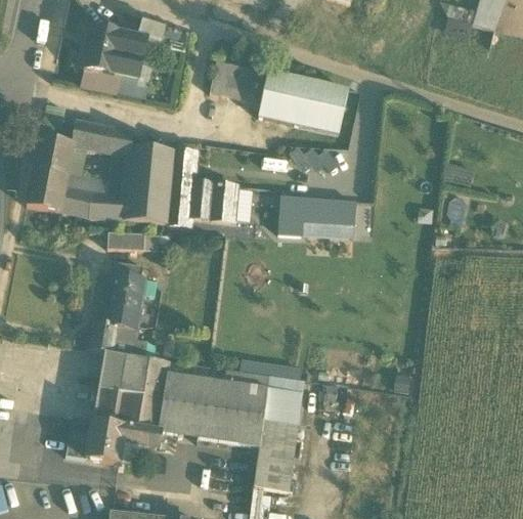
[(235,0),(264,8),(266,0),(235,0)]
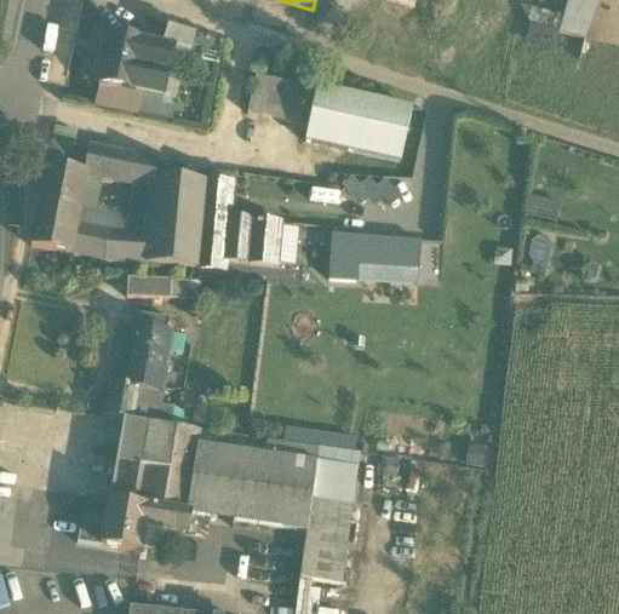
[(526,34),(569,42),(575,13),(532,4),(526,34)]
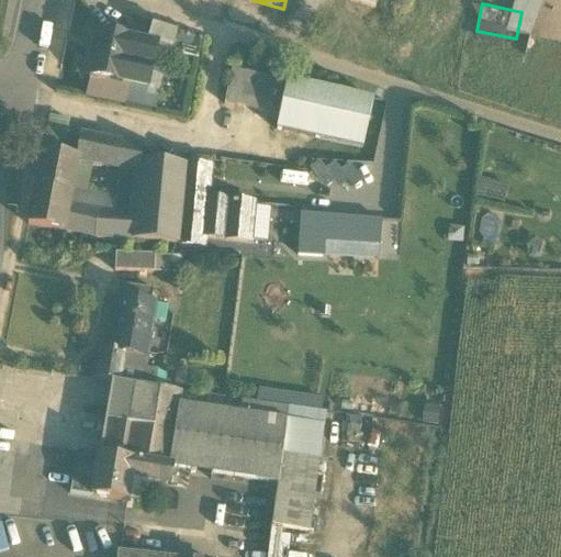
[(169,47),(198,56),(202,36),(152,22),(146,40),(157,42),(156,44),(169,47)]
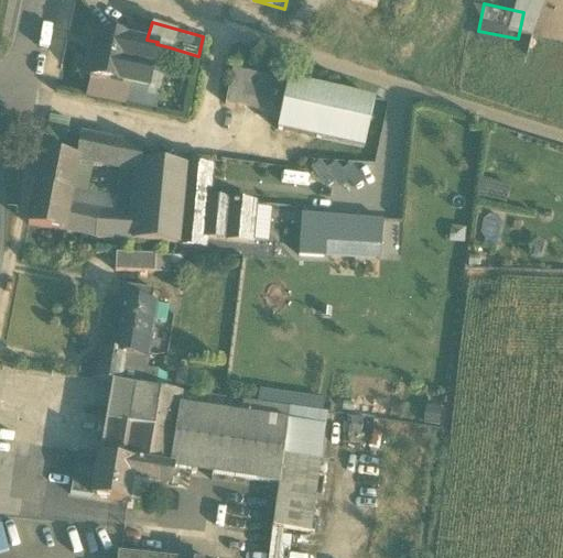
[(129,81),(148,85),(157,44),(158,42),(147,40),(97,29),(93,50),(89,48),(84,72),(89,73),(129,81)]
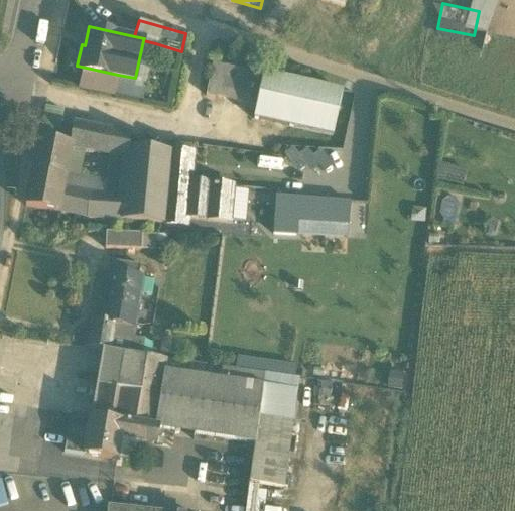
[(135,78),(147,81),(155,43),(143,40),(135,78)]
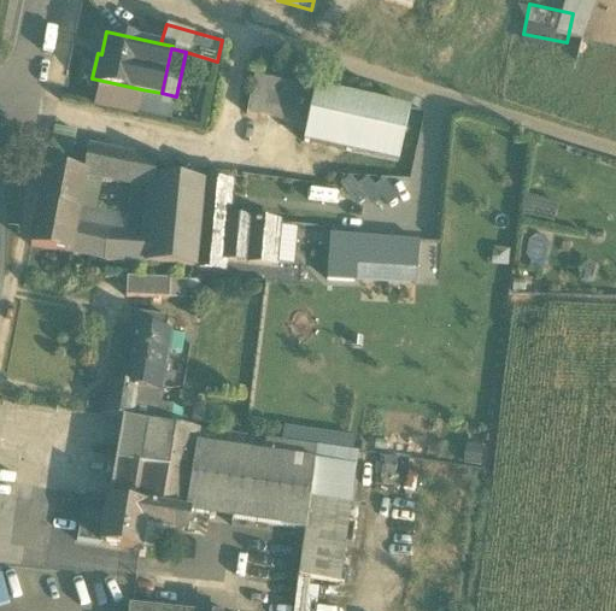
[(246,110),(308,123),(315,84),(254,71),(246,110)]
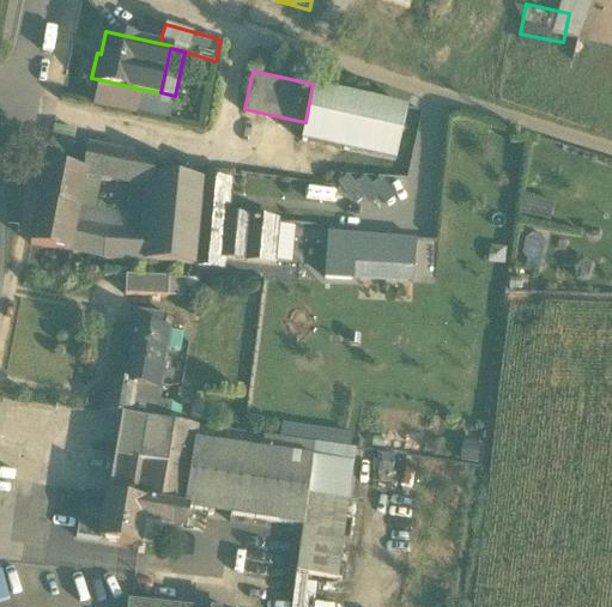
[(92,102),(135,111),(140,89),(97,79),(92,102)]
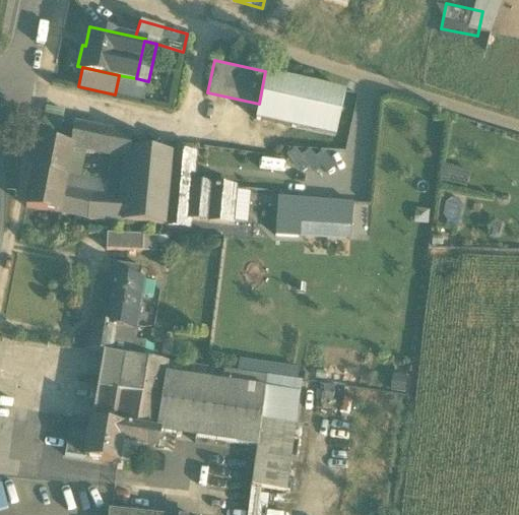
[(256,115),(335,132),(345,88),(265,71),(259,104),(256,115)]
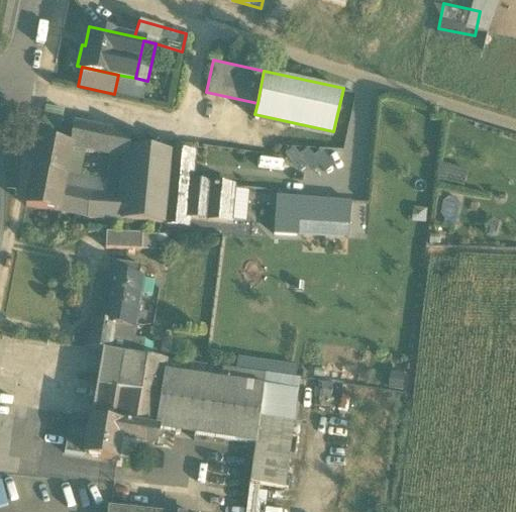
[(147,81),(135,78),(118,75),(114,94),(142,100),(147,81)]
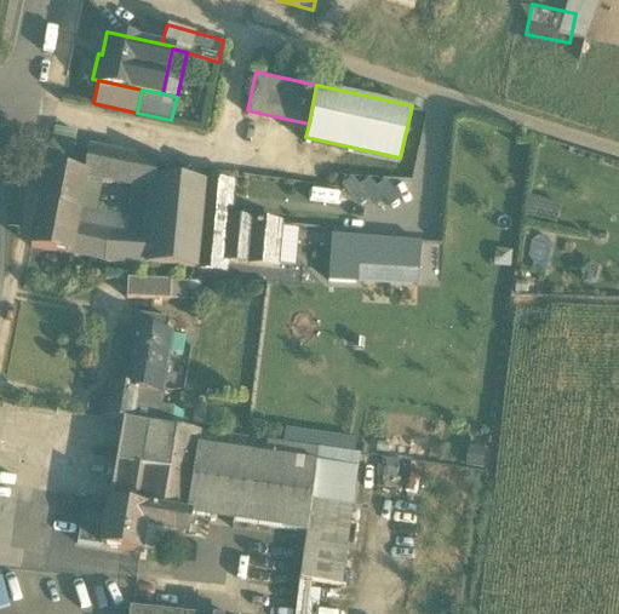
[(82,171),(113,177),(119,148),(90,142),(82,171)]
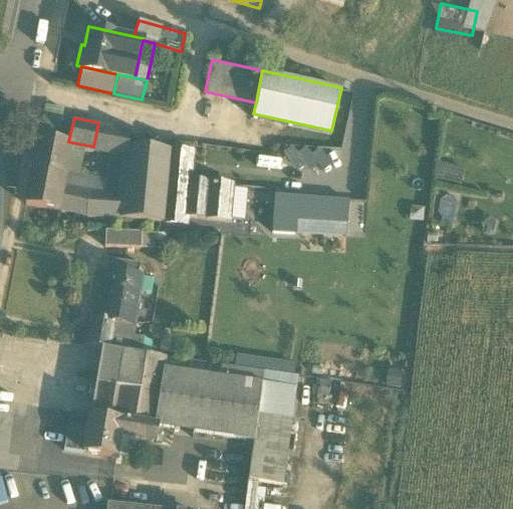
[(131,129),(98,122),(93,147),(127,153),(129,143),(131,129)]
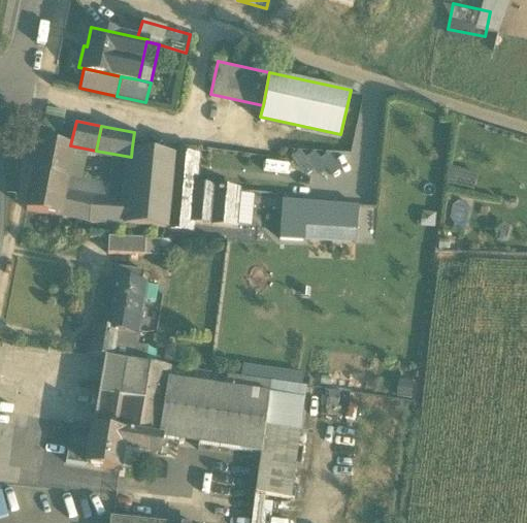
[(40,139),(34,169),(65,175),(70,145),(40,139)]
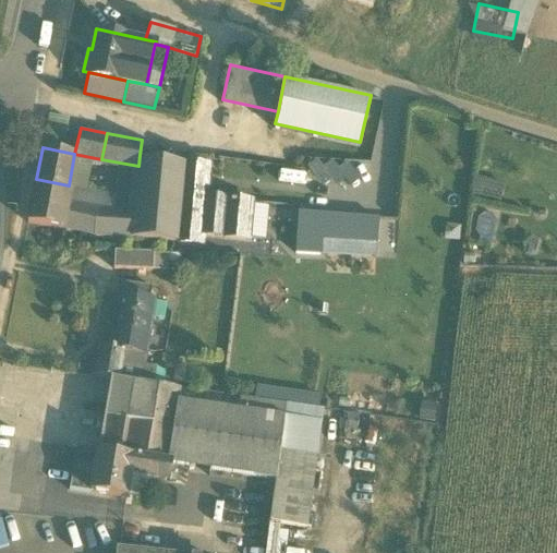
[(138,166),(133,209),(132,235),(178,239),(185,161),(140,155),(138,166)]
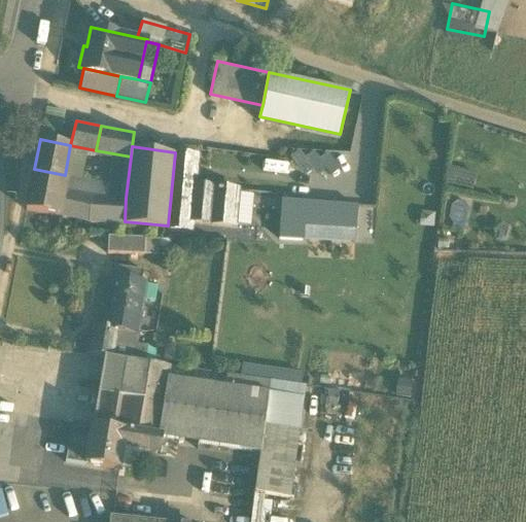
[(301,147),(289,154),(302,172),(311,166),(317,173),(325,167),(331,174),(342,167),(328,149),(320,155),(315,148),(306,154),(301,147)]
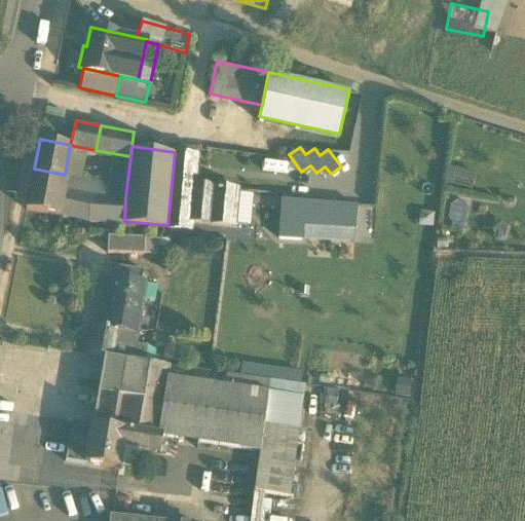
[(189,227),(190,219),(193,183),(196,154),(175,152),(167,225),(189,227)]
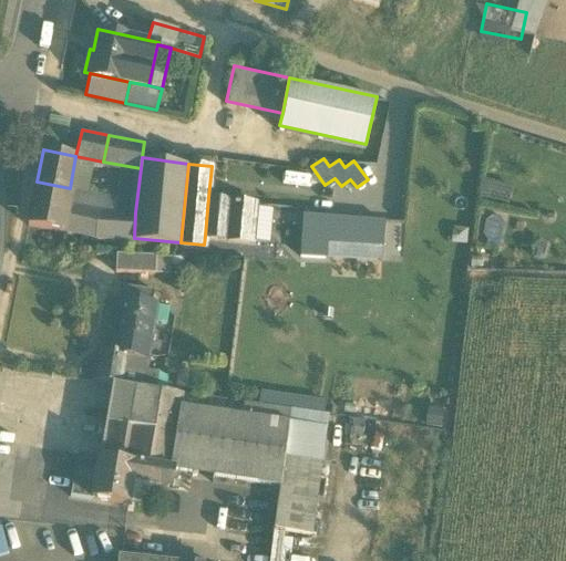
[(514,180),(485,175),(481,195),(510,200),(514,180)]
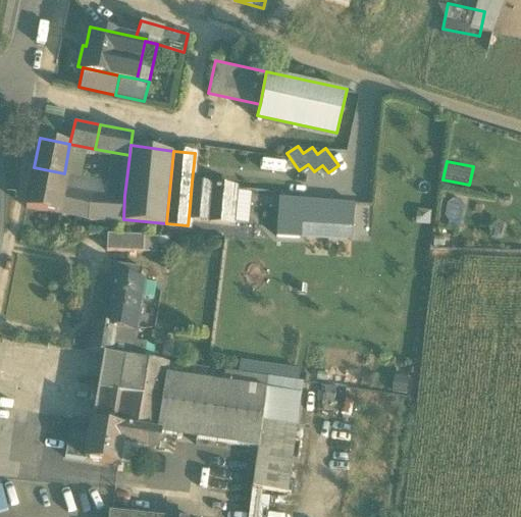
[(61,187),(64,173),(34,167),(27,204),(57,210),(61,187)]
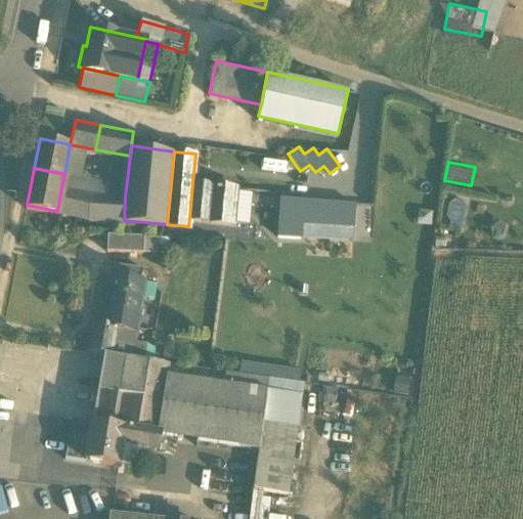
[(236,187),(192,182),(189,218),(233,222),(233,220),(236,189),(236,187)]
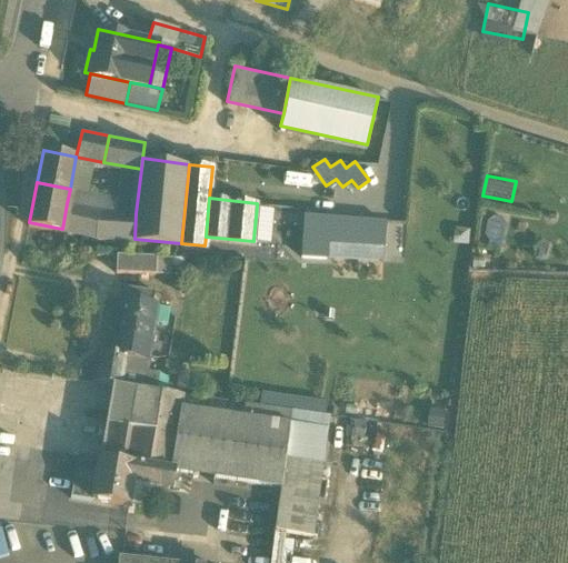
[(99,210),(67,203),(62,229),(96,235),(99,210)]
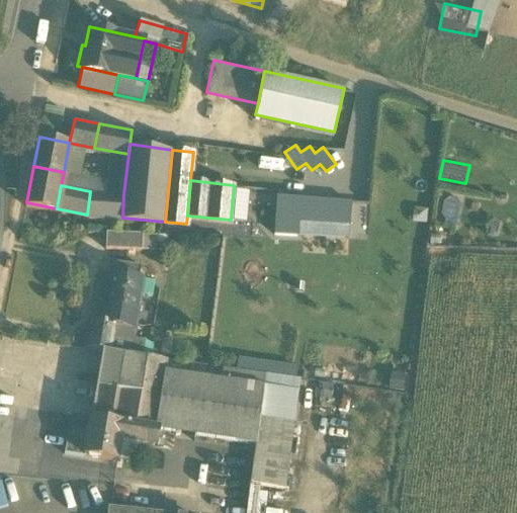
[(250,188),(234,187),(231,218),(247,219),(250,188)]
